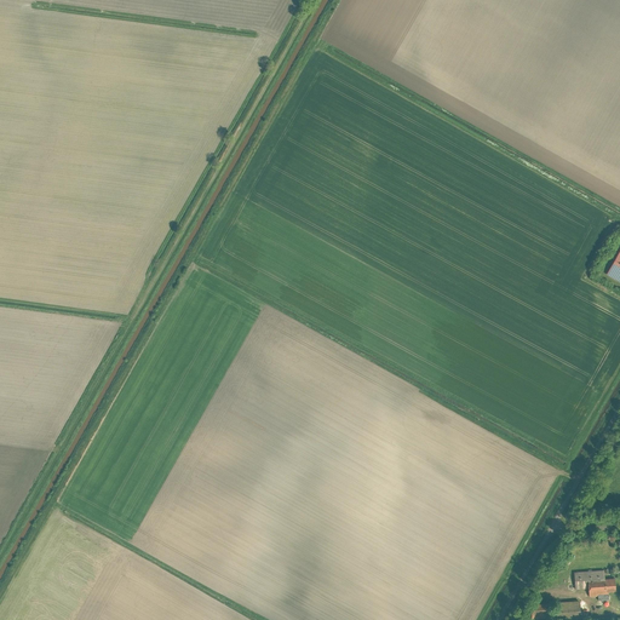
[(619,252),(608,274),(619,281),(619,252)]
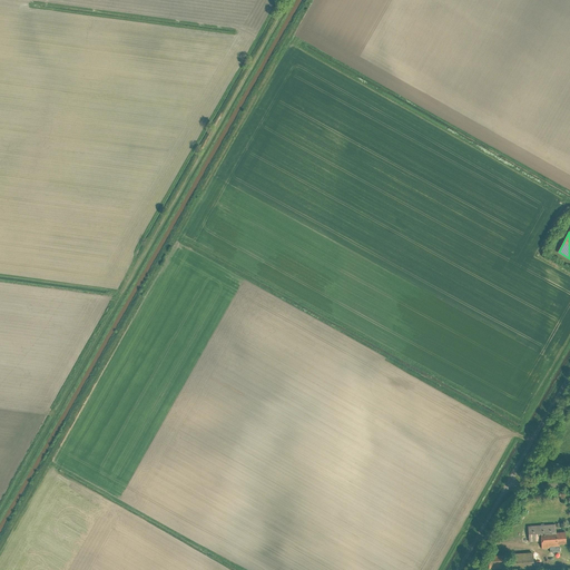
[(529,541),(542,540),(541,534),(556,532),(554,523),(528,526),(529,541)]
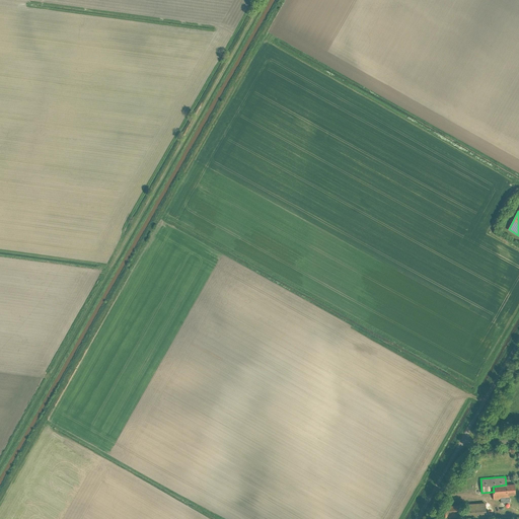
[(516,495),(515,485),(506,485),(493,487),(494,492),(494,499),(509,498),(508,495),(516,495)]
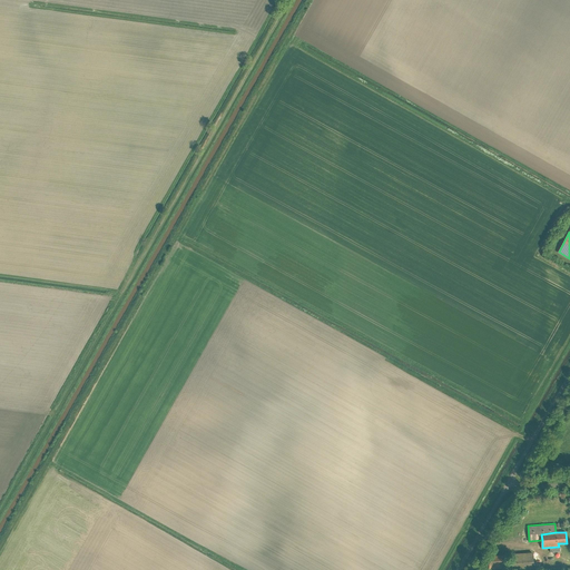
[(533,569),(532,553),(512,554),(512,569),(533,569)]
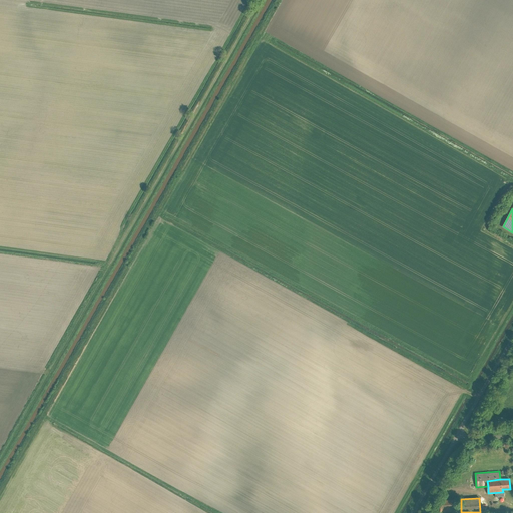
[(457,499),(441,499),(441,507),(457,506),(457,499)]
